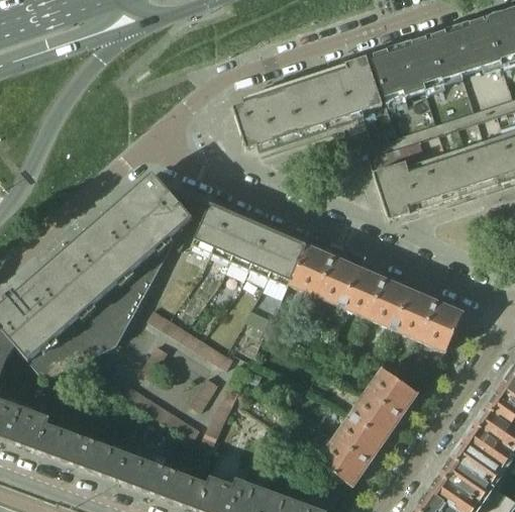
[(514,7),(489,16),(503,61),(504,65),(514,62),(514,7)]
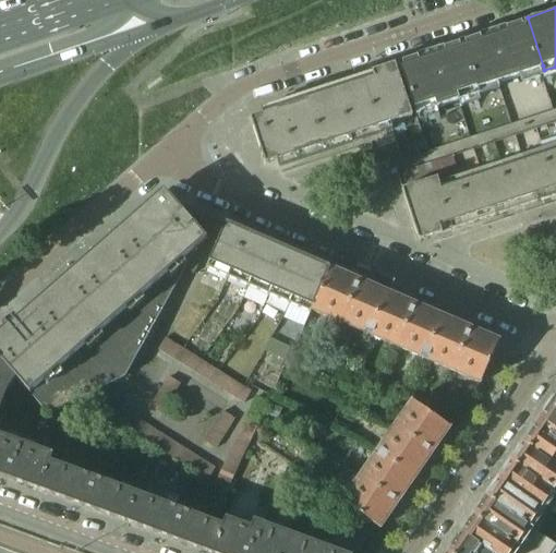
[(528,17),(486,31),(466,37),(482,85),(543,65),(528,17)]
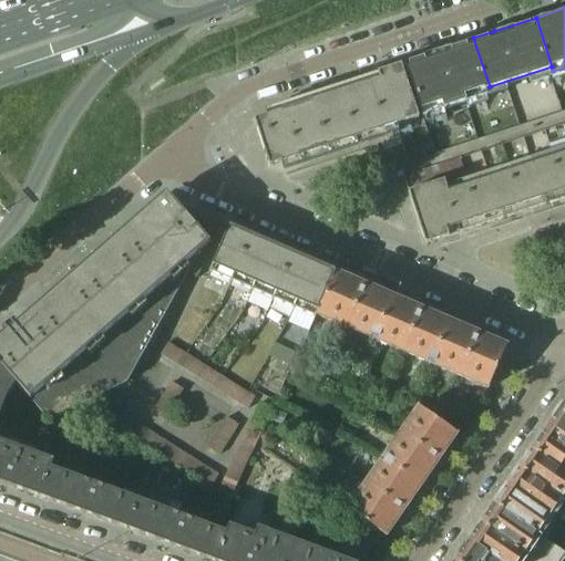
[(473,38),(449,45),(407,60),(407,61),(424,113),(490,92),(489,87),(490,86),(473,38)]
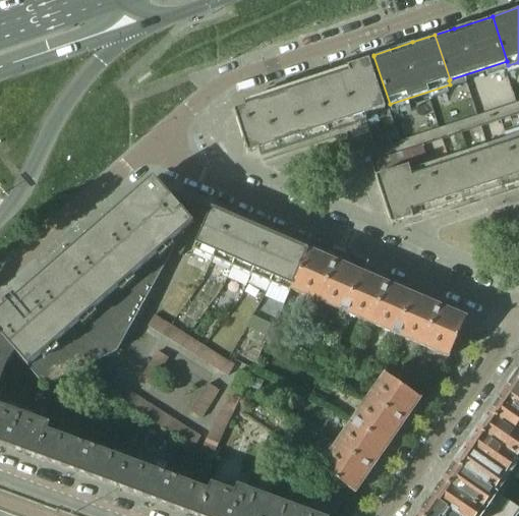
[(349,69),(246,103),(234,107),(241,129),(248,151),(355,116),(354,114),(363,111),(363,113),(386,106),(369,56),(348,64),(349,69)]
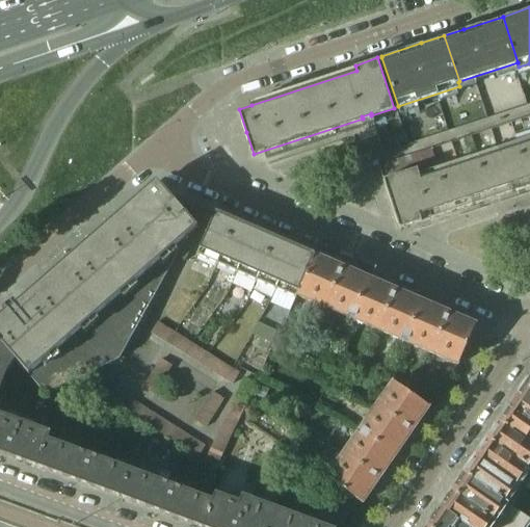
[(431,215),(529,182),(529,139),(421,175),(418,164),(383,176),(400,226),(422,218),(420,212),(429,208),(431,215)]
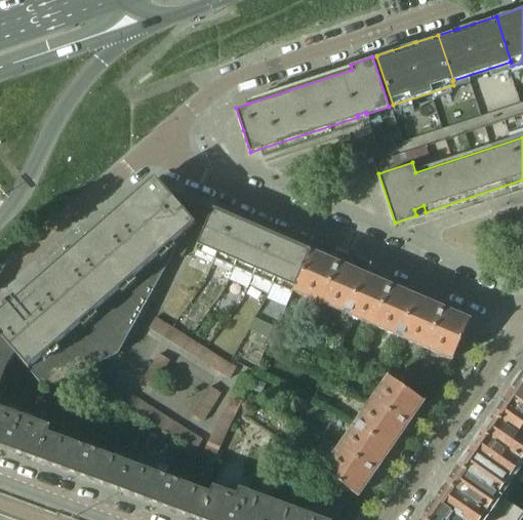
[(14,306),(10,302),(9,301),(0,308),(0,333),(17,353),(45,385),(119,350),(186,230),(195,221),(175,197),(177,191),(149,178),(148,181),(124,202),(128,206),(14,306)]
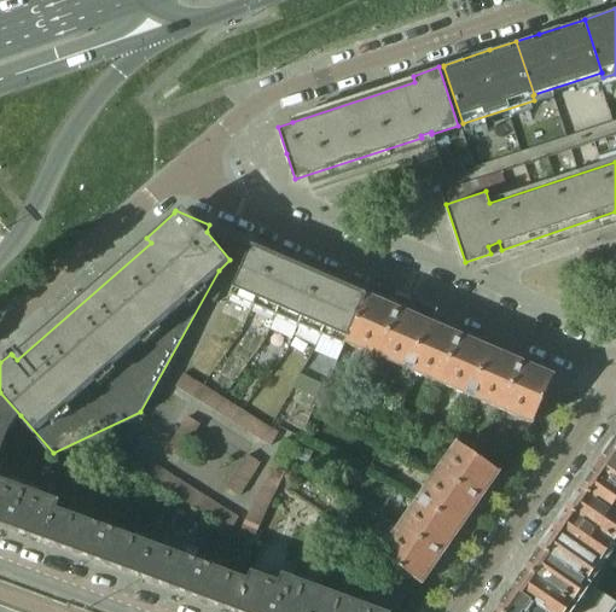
[(366,292),(297,262),(251,243),(230,292),(346,342),(348,336),(366,292)]
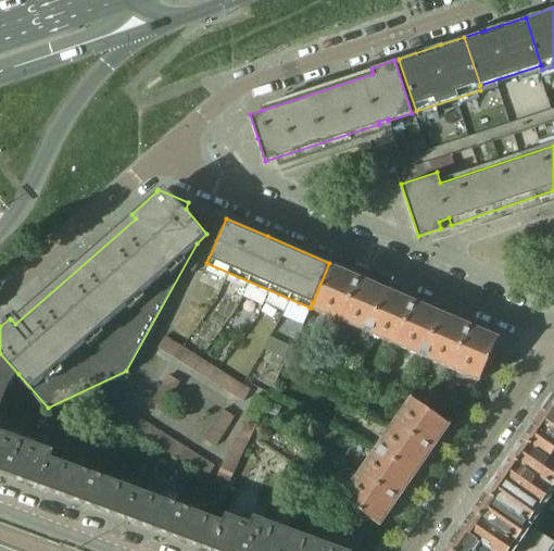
[(387,288),(330,263),(329,263),(313,302),(369,328),(387,288)]
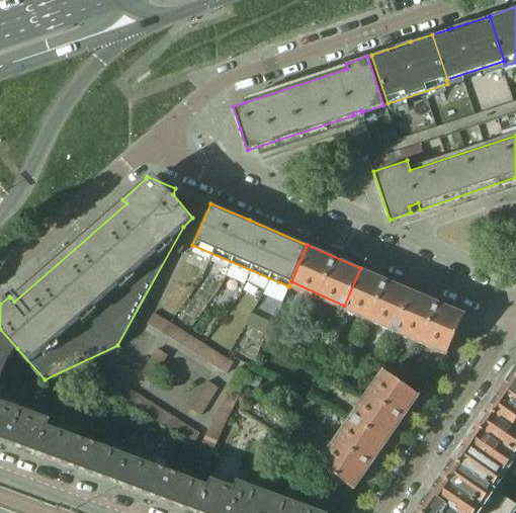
[(413,290),(360,268),(344,306),(396,328),(413,290)]
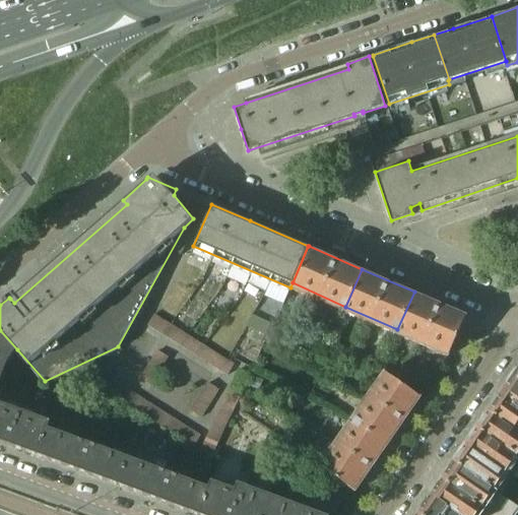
[(465,314),(414,292),(397,329),(449,351),(465,314)]
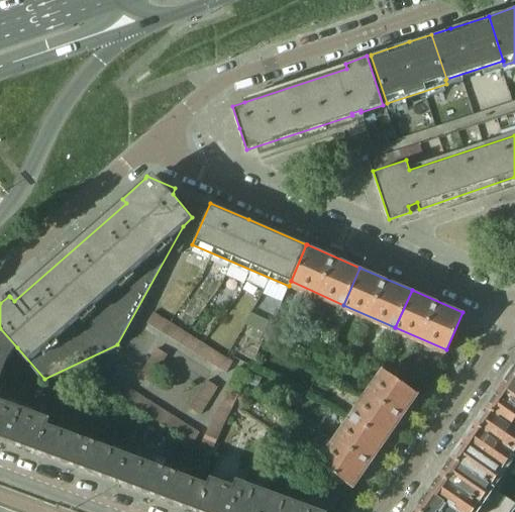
[(168,317),(155,308),(147,319),(162,327),(168,317)]
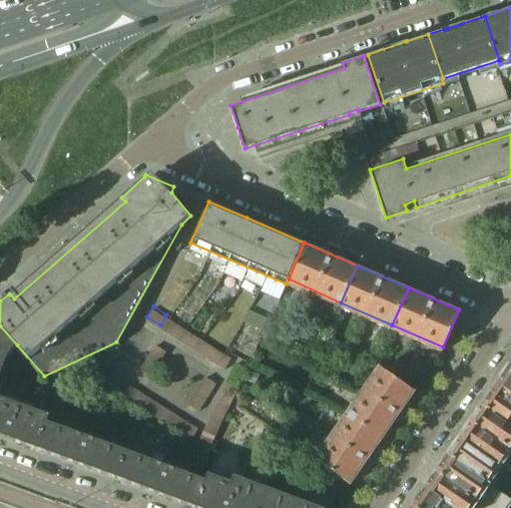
[(199,336),(172,318),(165,329),(192,346),(199,336)]
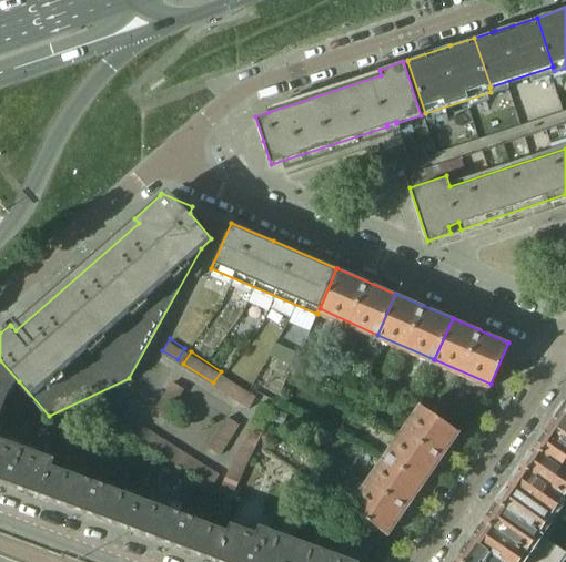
[(279,355),(274,364),(286,368),(290,359),(279,355)]
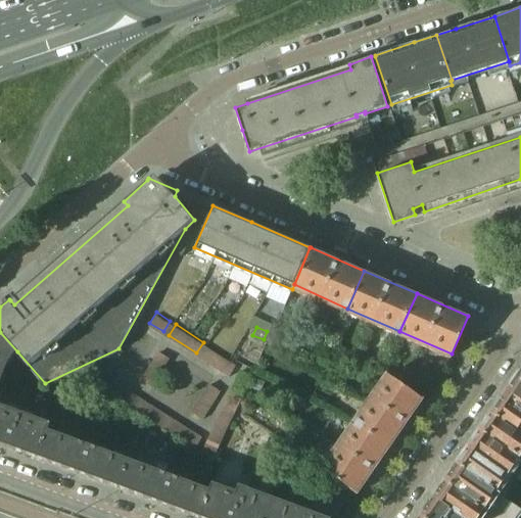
[(0,380),(4,370),(7,361),(17,351),(0,332),(0,380)]
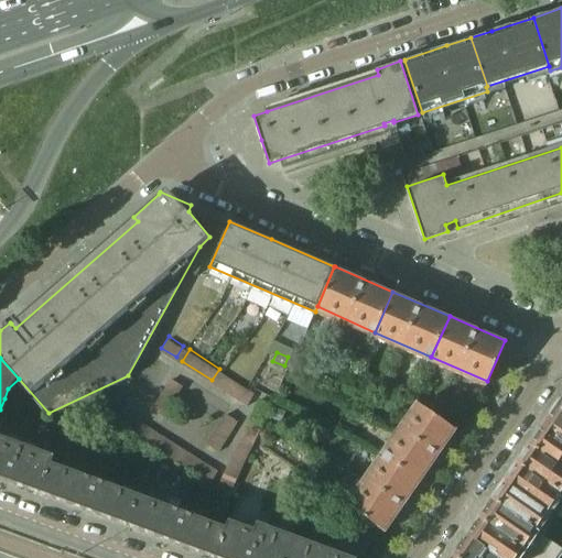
[(255,391),(225,372),(217,383),(248,402),(255,391)]
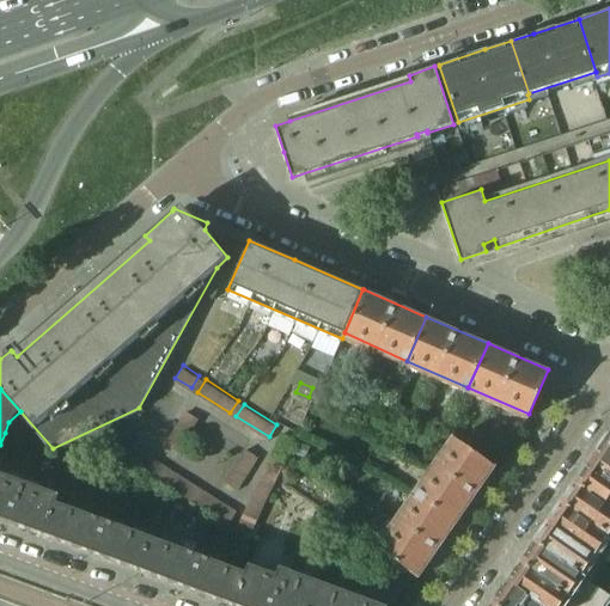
[(187,408),(166,441),(178,448),(199,416),(187,408)]
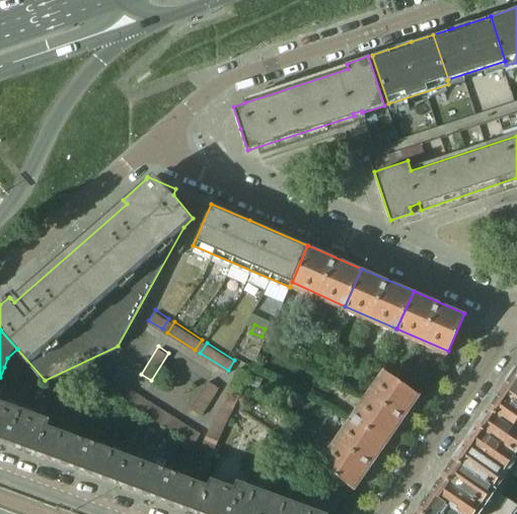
[(239,365),(201,445),(212,451),(250,370),(239,365)]
